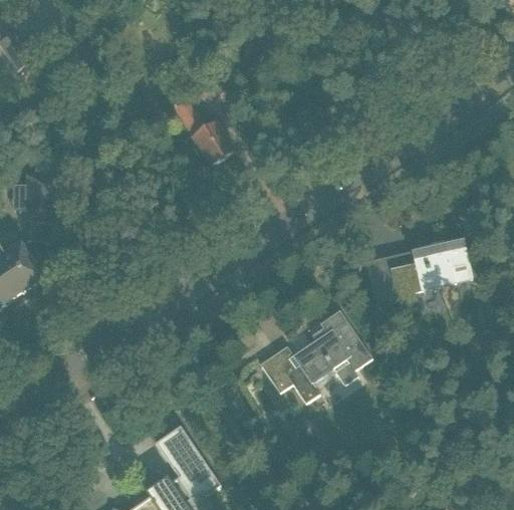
[(0,39),(0,44),(16,70),(30,61),(12,32),(0,39)]
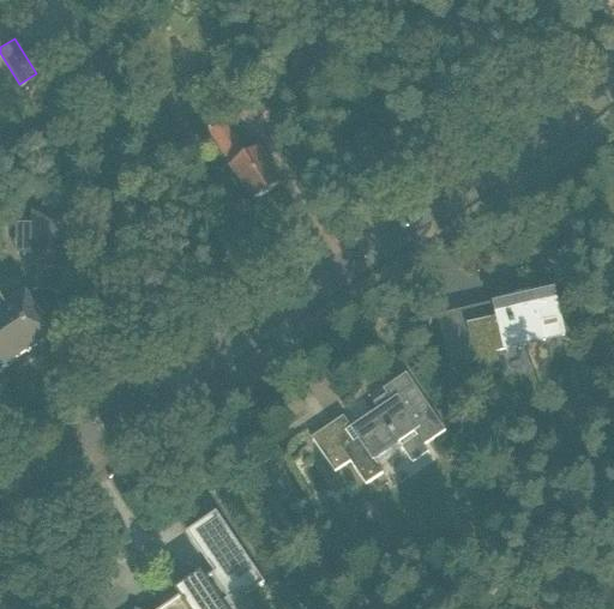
[(230,162),(253,197),(281,179),(258,144),(248,151),(227,118),(212,126),(210,124),(208,126),(230,162)]
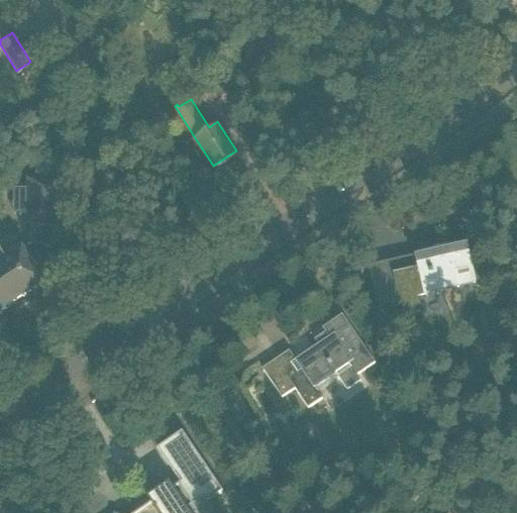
[(28,220),(58,220),(59,177),(29,176),(28,220)]
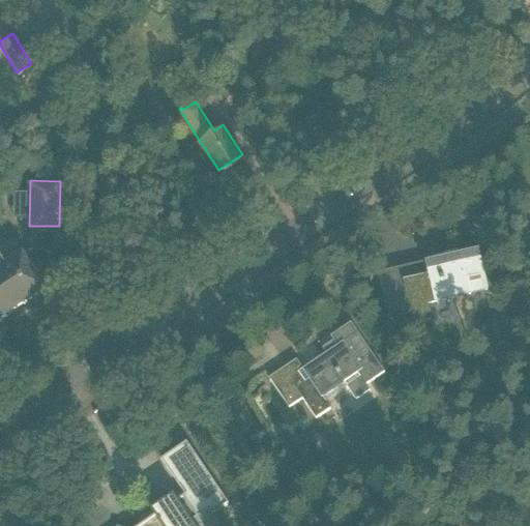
[(404,274),(408,295),(413,314),(429,311),(427,301),(487,287),(476,242),(425,255),(427,261),(417,263),(419,271),(404,274)]
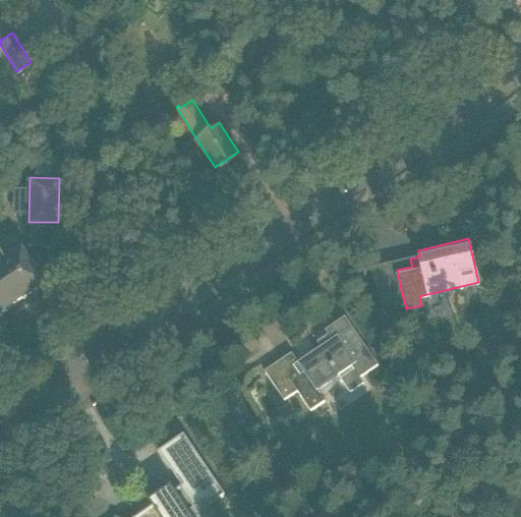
[(0,310),(45,281),(21,247),(6,257),(0,247),(0,310)]
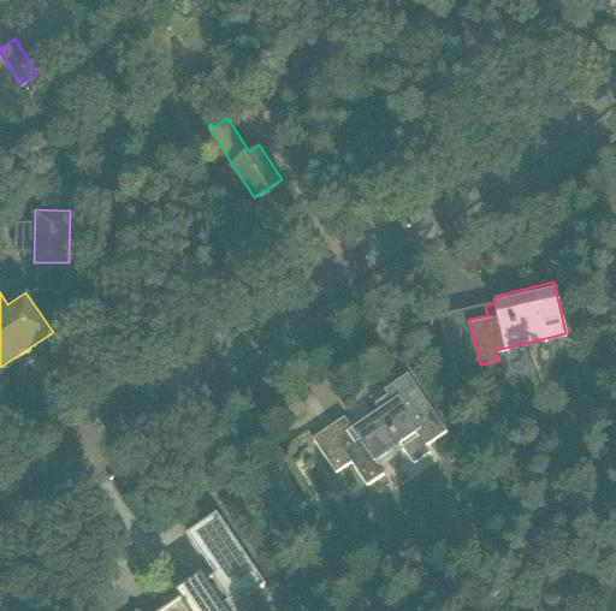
[(344,415),(313,437),(327,458),(336,469),(351,460),(367,482),(384,472),(374,457),(400,440),(413,462),(430,450),(425,443),(446,428),(421,391),(408,371),(384,386),(391,398),(351,425),(344,415)]
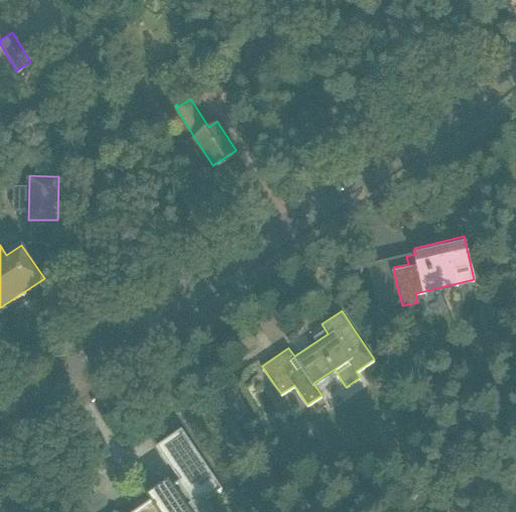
[(235,384),(220,392),(233,416),(247,408),(235,384)]
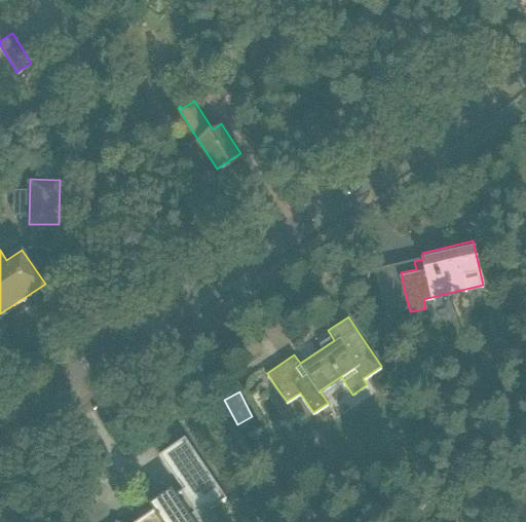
[(114,521),(219,521),(210,509),(226,497),(185,436),(159,453),(183,488),(182,489),(140,518),(143,521),(141,521),(132,521),(115,519),(114,521)]
